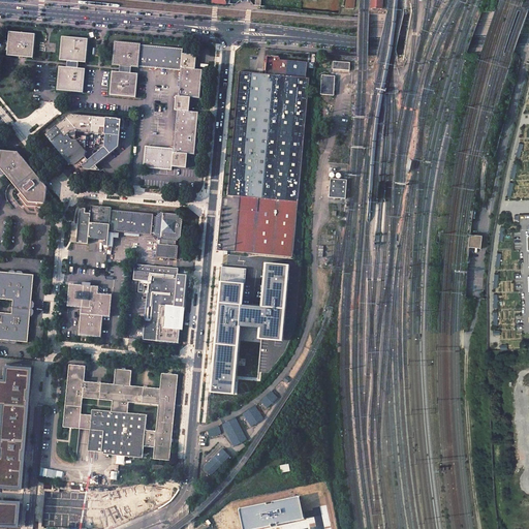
[(371,0),(372,8),(382,8),(382,0),(371,0)]
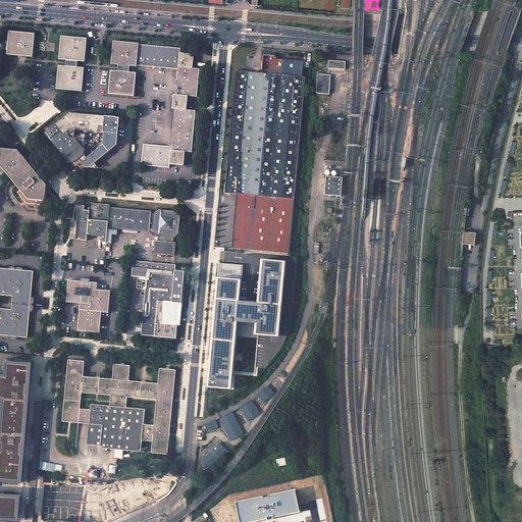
[(36,33),(9,31),(7,55),(34,57),(36,33)]
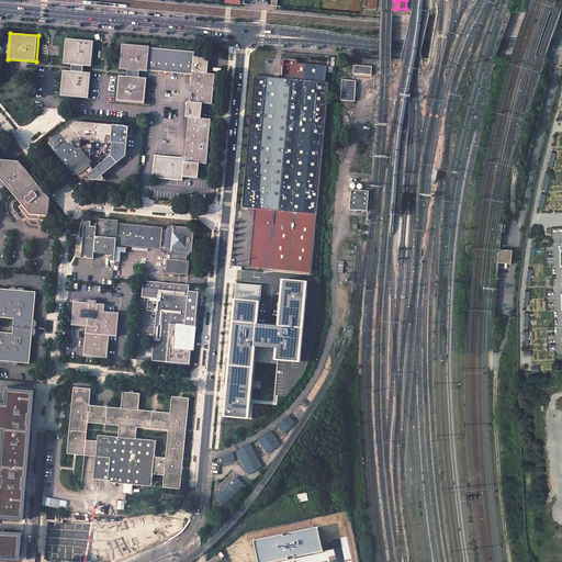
[(96,41),(67,37),(65,64),(71,65),(71,70),(64,69),(62,96),(90,98),(92,72),(83,71),(85,65),(93,66),(96,41)]
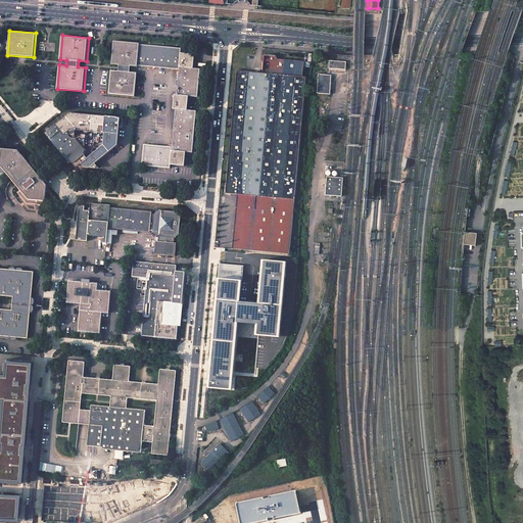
[(141,42),(114,39),(112,63),(120,63),(119,69),(111,69),(109,93),(136,95),(138,72),(131,70),(132,65),(138,65),(138,64),(140,43),(141,43),(141,42)]
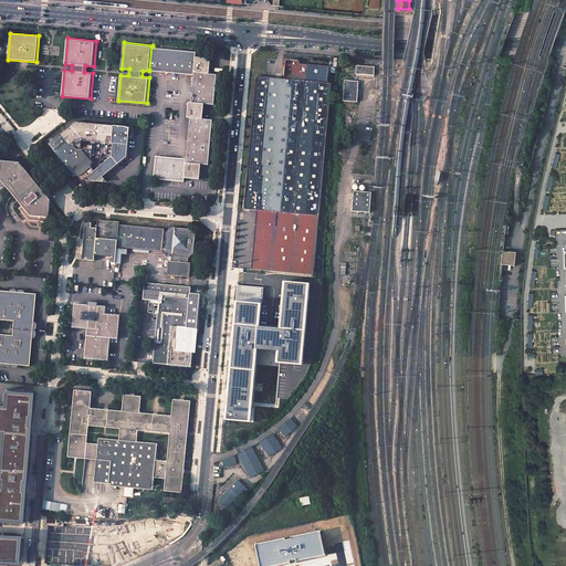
[(197,51),(153,46),(152,46),(149,70),(195,74),(192,101),(189,101),(188,116),(191,116),(188,157),(157,155),(155,178),(186,180),(186,177),(201,179),(202,164),(209,164),(213,118),(205,117),(206,105),(206,102),(215,103),(218,73),(211,72),(212,58),(197,55),(197,51)]
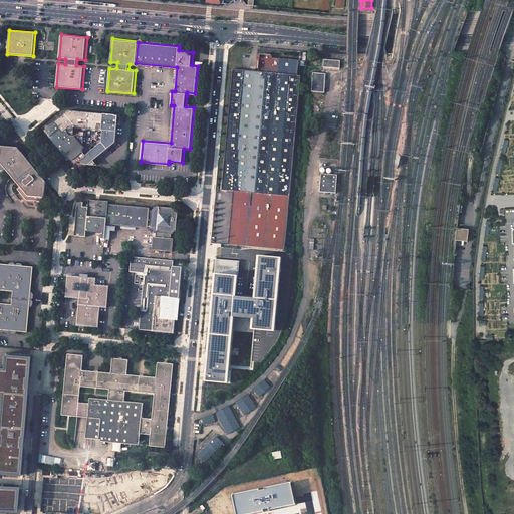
[(233,69),(222,190),(233,191),(228,244),(285,250),(300,75),(297,75),(298,60),(272,57),(272,55),(260,54),(258,71),(233,69)]
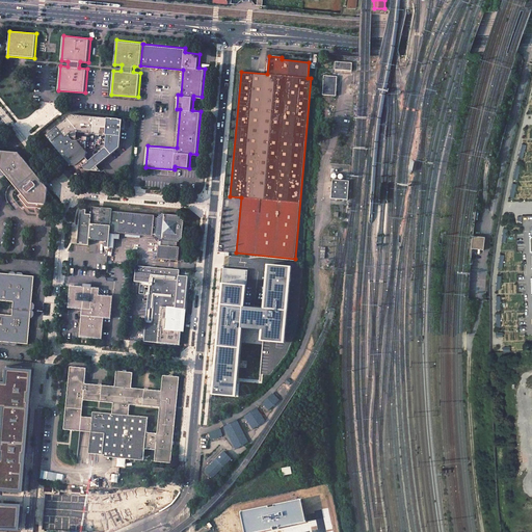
[(352,63),(336,62),(335,70),(351,71),(352,63)]
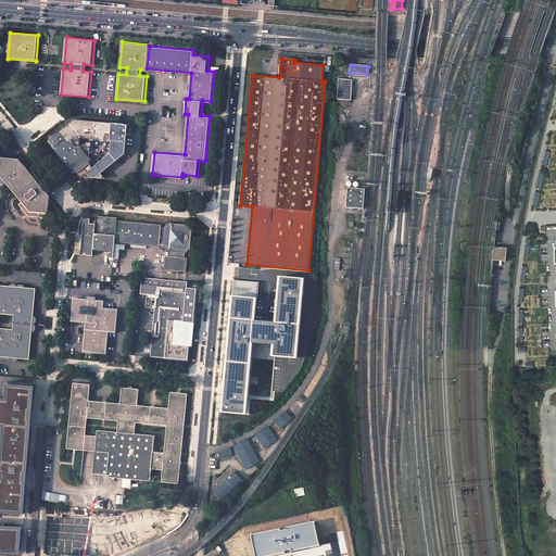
[(352,79),(339,79),(337,99),(351,100),(352,79)]
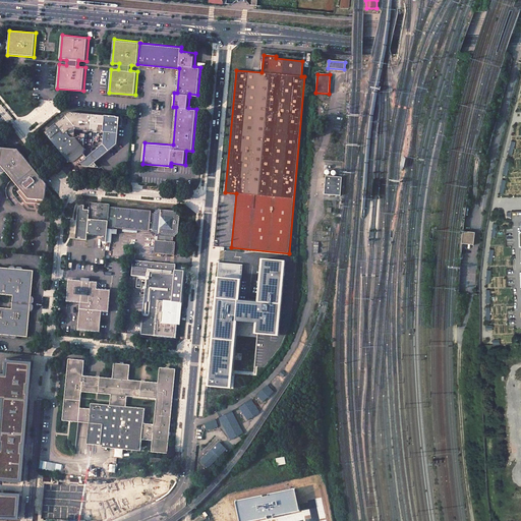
[(67,116),(63,118),(62,118),(60,120),(45,132),(68,161),(74,161),(75,161),(78,165),(95,167),(96,167),(97,166),(97,165),(97,164),(97,163),(96,163),(95,162),(118,143),(119,127),(122,127),(123,118),(117,117),(69,112),(66,115),(67,116)]
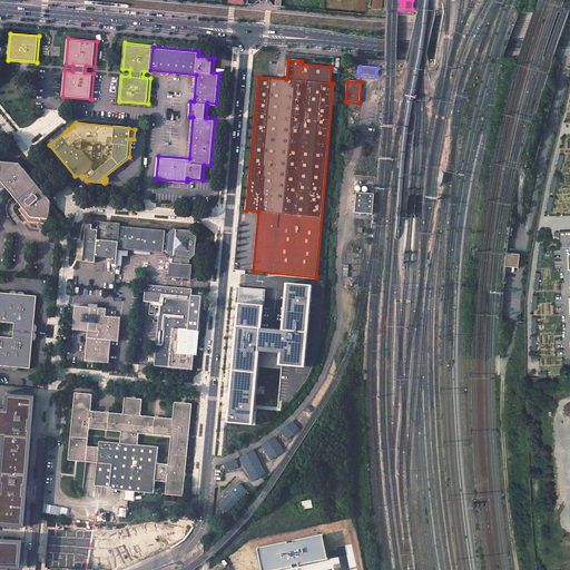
[(0,188),(3,189),(6,187),(21,207),(19,209),(29,222),(56,224),(56,220),(57,210),(50,204),(51,200),(20,164),(2,161),(2,164),(0,163),(0,188)]
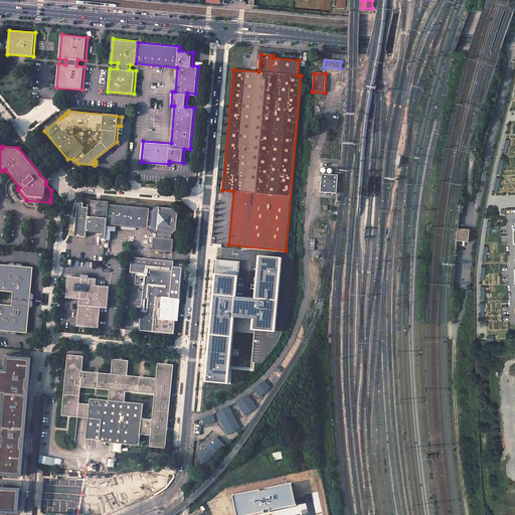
[(338,175),(322,174),(320,192),(336,193),(338,175)]
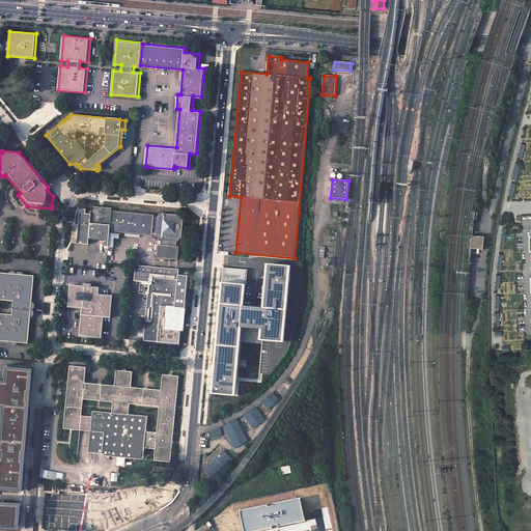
[(91,214),(86,213),(81,213),(78,244),(88,245),(89,239),(105,241),(104,246),(108,246),(110,231),(112,211),(112,207),(92,205),(91,214)]
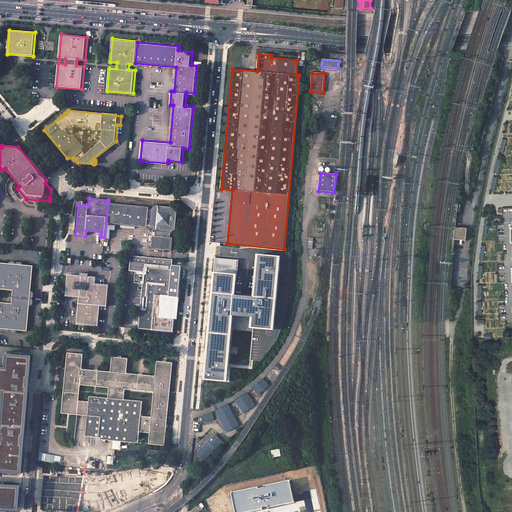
[(108,203),(106,223),(110,223),(147,227),(147,224),(151,224),(151,226),(154,229),(156,230),(155,235),(153,235),(151,248),(172,250),(173,237),(170,236),(170,231),(172,231),(177,228),(178,211),(174,206),(156,204),(153,208),(153,209),(149,209),(149,207),(108,203)]
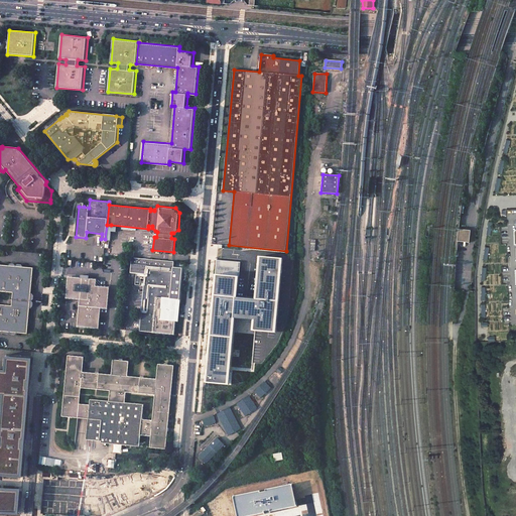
[(111,226),(111,225),(107,225),(105,239),(105,241),(110,241),(111,232),(116,232),(117,227),(111,226)]
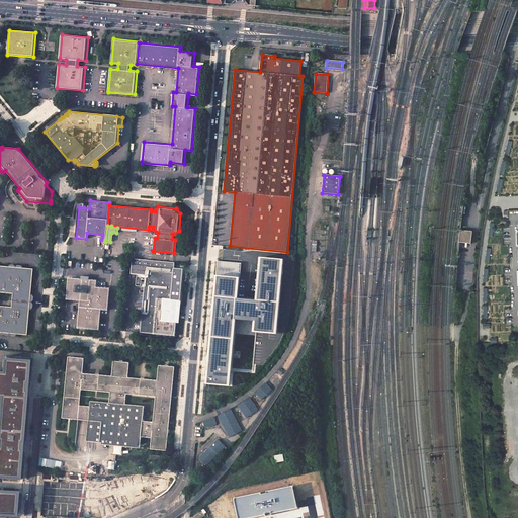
[(472,232),(460,231),(459,243),(471,244),(472,232)]
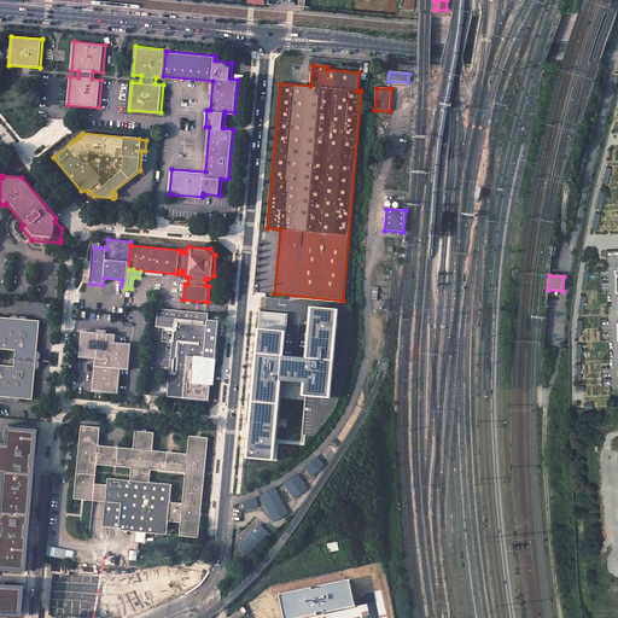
[(205,313),(179,310),(173,310),(152,308),(150,326),(170,327),(167,372),(164,372),(164,375),(163,374),(163,377),(165,377),(164,395),(207,398),(210,359),(213,359),(216,321),(205,320),(205,313)]
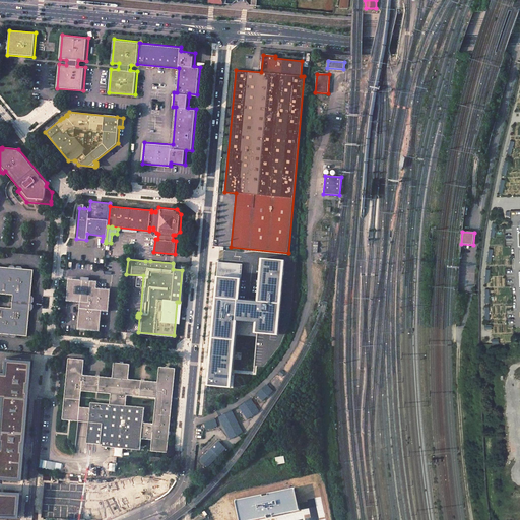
[(279,332),(286,268),(263,265),(259,301),(241,299),(244,264),(218,262),(208,379),(234,380),(239,330),(279,332)]
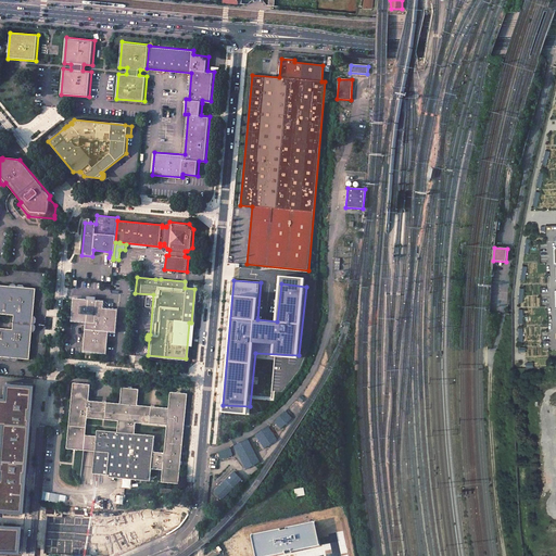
[(33,332),(36,330),(37,318),(34,315),(36,288),(0,285),(0,356),(29,358),(33,332)]
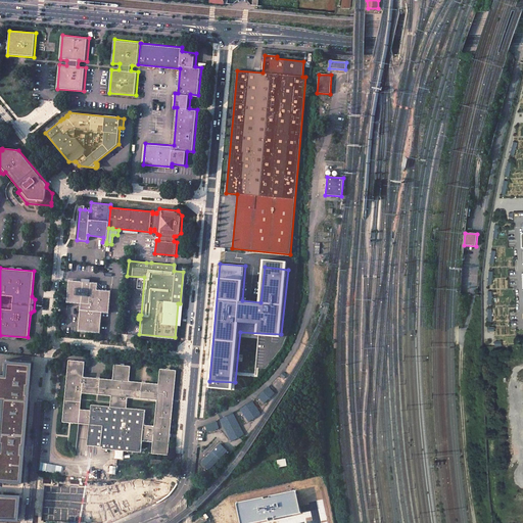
[(97,283),(68,281),(67,302),(84,304),(84,311),(81,311),(79,331),(100,333),(101,313),(109,313),(110,291),(97,290),(97,283)]
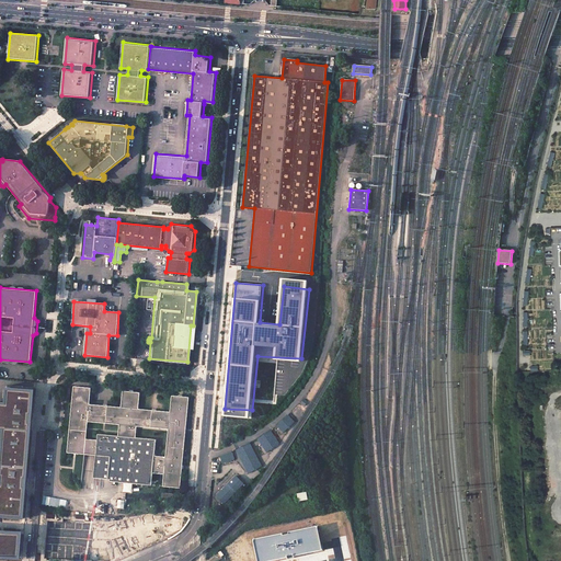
[(72,387),(68,454),(95,456),(93,480),(124,482),(123,492),(132,493),(133,484),(151,485),(152,473),(163,474),(162,488),(181,489),(189,398),(171,396),(170,412),(164,412),(165,403),(152,403),(152,411),(138,410),(140,393),(123,391),(121,408),(89,405),(91,388),(72,387)]
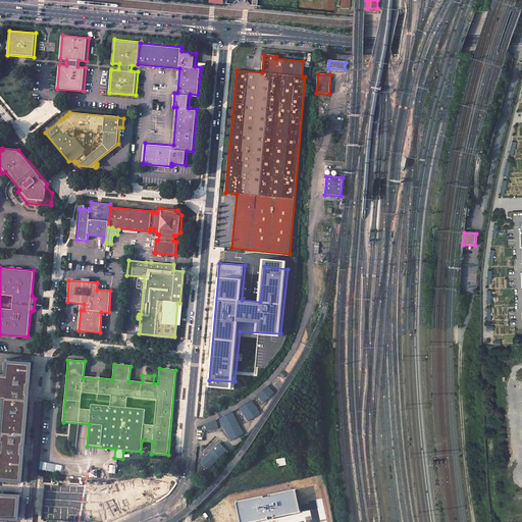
[(0,435),(0,482),(23,484),(34,364),(6,361),(5,375),(0,374),(0,401),(3,402),(0,435)]
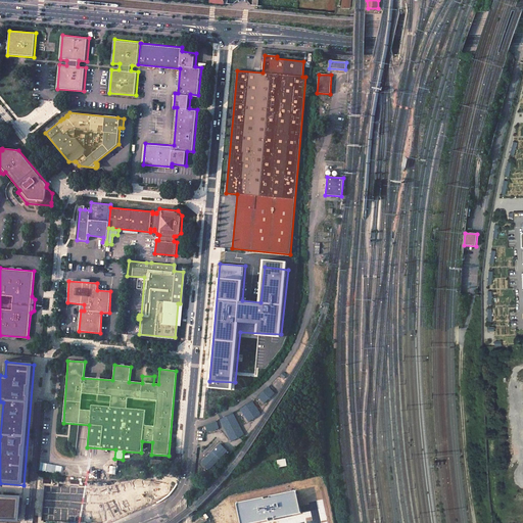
[(269,387),(258,396),(264,403),(275,393),(269,387)]
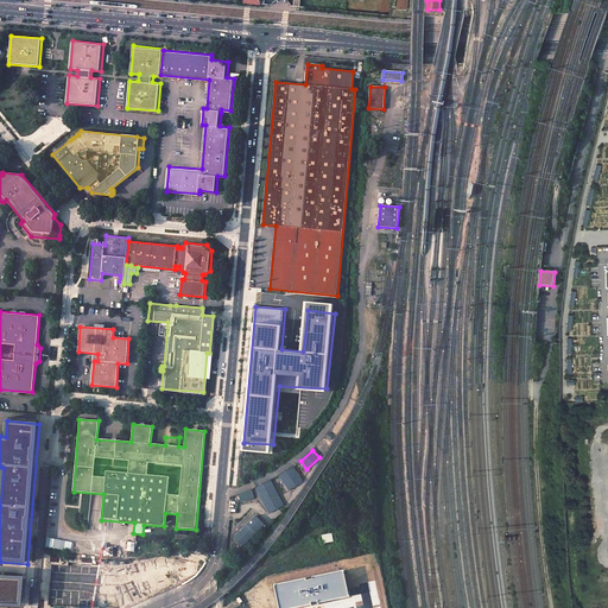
[(289,491),(303,481),(293,467),(279,475),(289,491)]
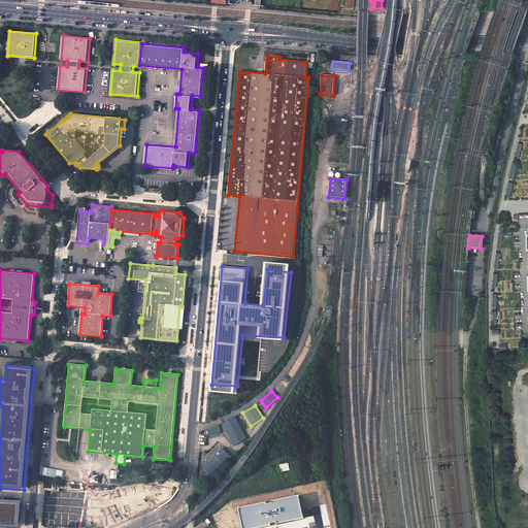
[(222,423),(232,446),(246,439),(236,417),(222,423)]
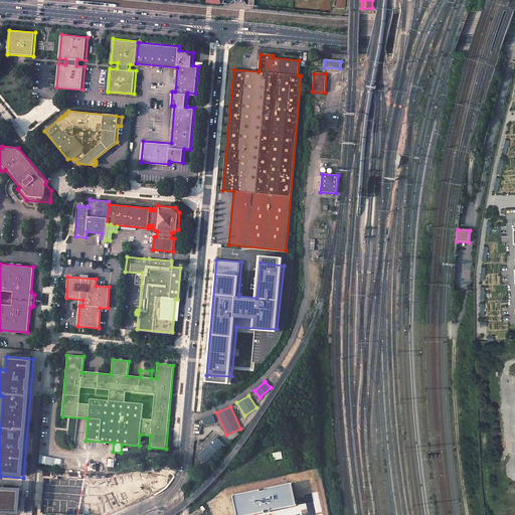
[(202,419),(204,425),(215,421),(213,415),(202,419)]
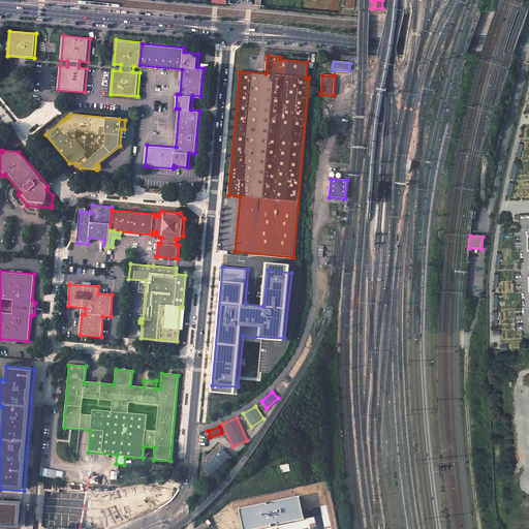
[(223,448),(203,468),(211,475),(230,457),(223,448)]
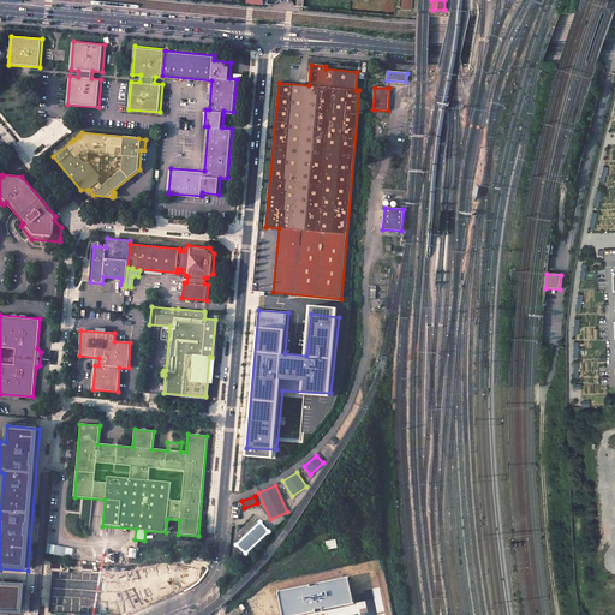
[(326,542),(328,550),(338,548),(335,539),(326,542)]
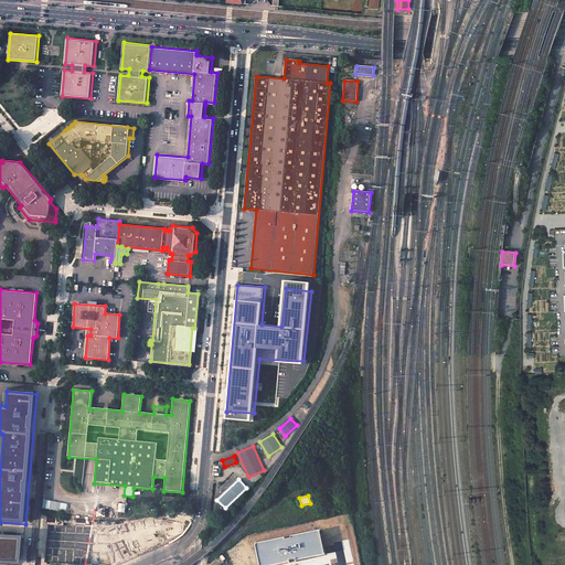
[(46,539),(45,563),(89,564),(107,564),(117,564),(182,532),(185,521),(173,521),(130,529),(129,526),(98,541),(46,539)]
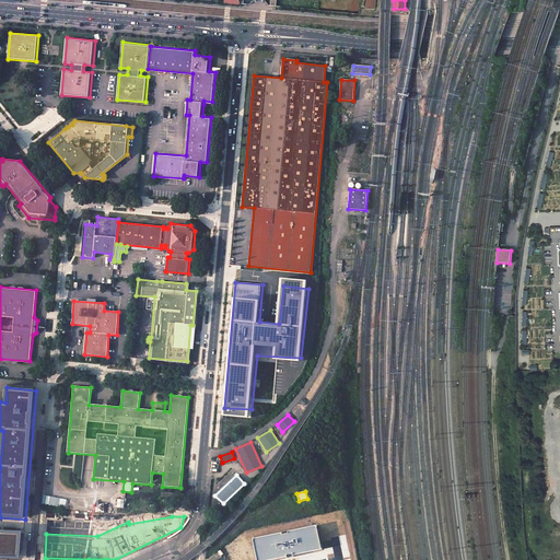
[(282,533),(252,539),(256,559),(276,559),(323,550),(317,525),(289,532),(290,534),(283,535),(282,533)]
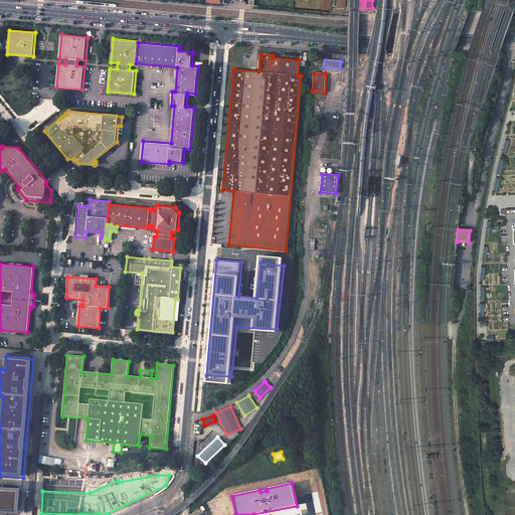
[(0,512),(20,514),(22,489),(0,487),(0,512)]
